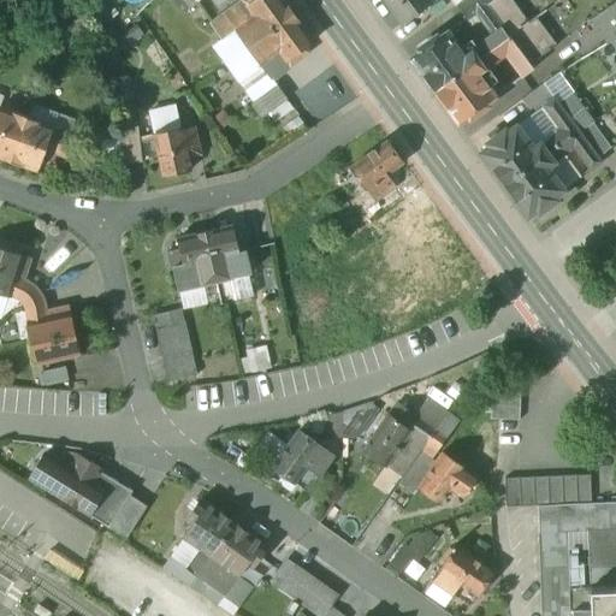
[(242,0),(211,24),(221,39),(234,30),(248,48),(292,16),(285,6),(286,5),(283,0),(242,0)]
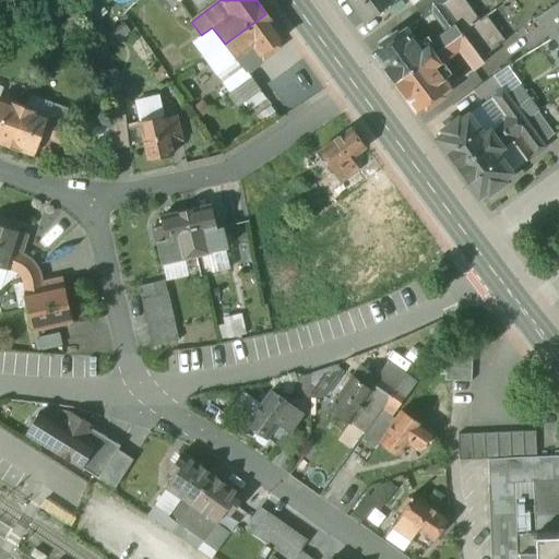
[(390,0),(344,0),(363,24),(392,2),(390,0)]
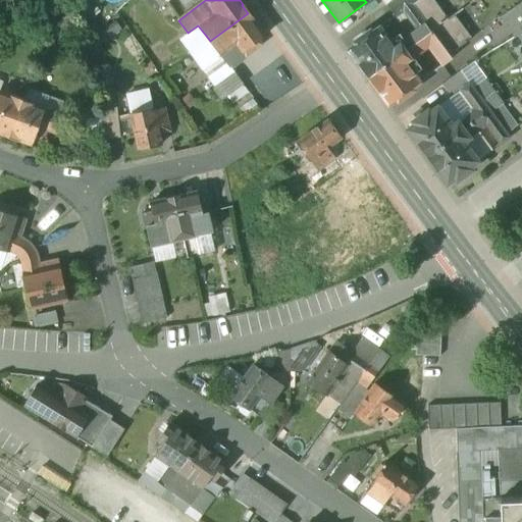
[(393,0),(386,4),(395,16),(403,10),(412,4),(416,0),(393,0)]
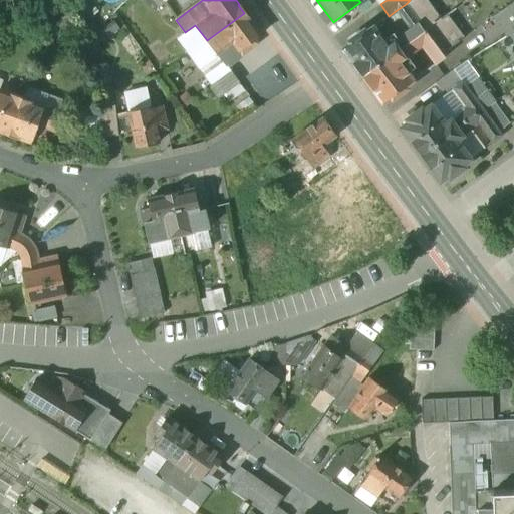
[(437,20),(422,0),(410,0),(406,4),(426,31),(439,21),(438,20),(437,20)]
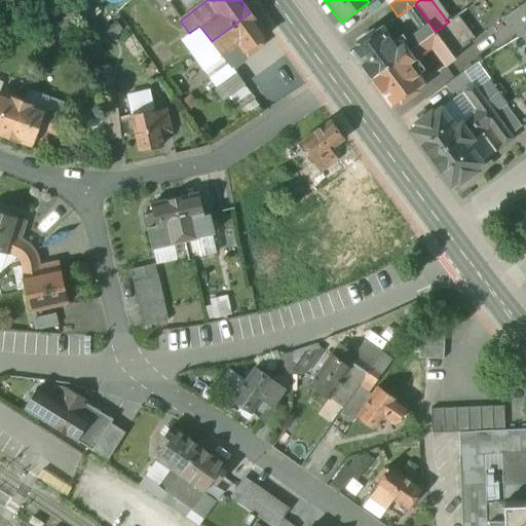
[(525,1),(509,14),(523,36),(525,34),(525,1)]
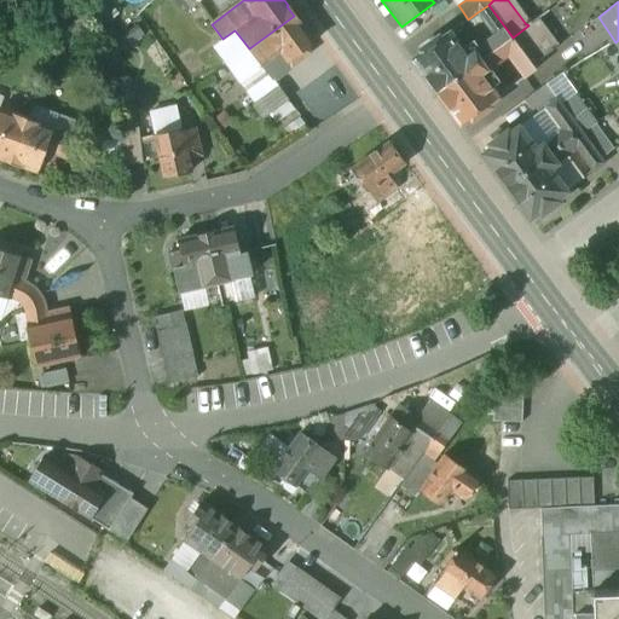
[(513,38),(489,5),(478,12),(495,36),(502,45),(513,38)]
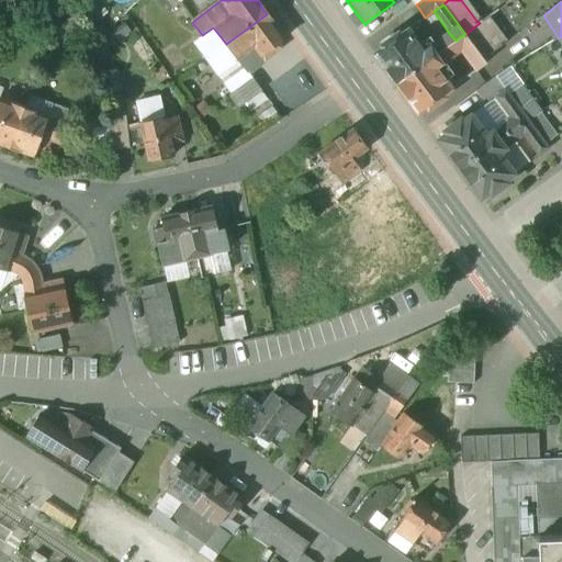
[(267,14),(226,44),(237,60),(238,59),(249,74),(277,53),(273,48),(287,38),(274,21),(272,22),(267,14)]
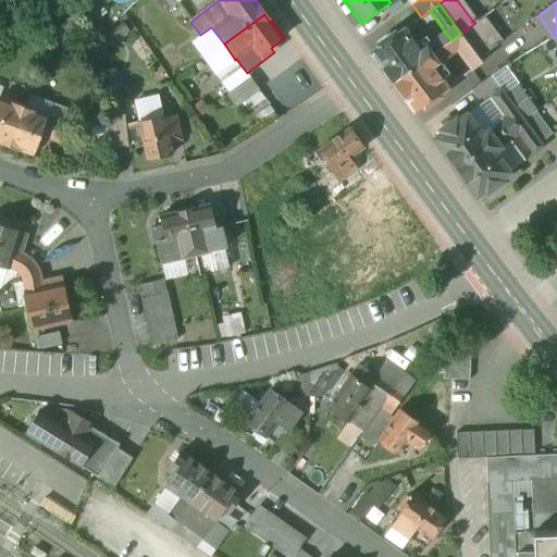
[(475,23),(461,34),(480,60),(502,42),(483,19),(475,23)]
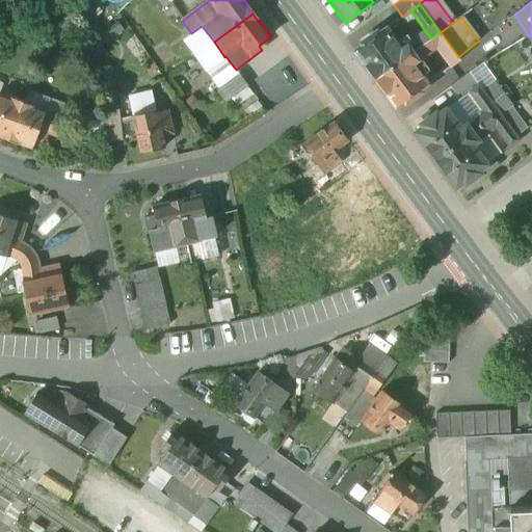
[(396,43),(386,28),(378,34),(376,31),(360,43),(362,46),(354,51),(374,79),(406,56),(396,43)]
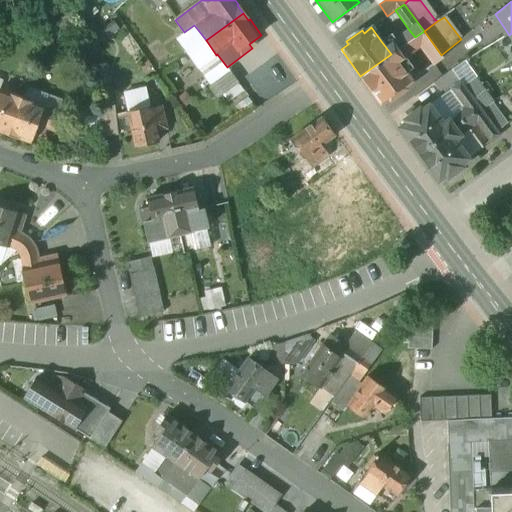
[(409,30),(396,39),(391,33),(381,41),(391,54),(415,37),(409,30)]
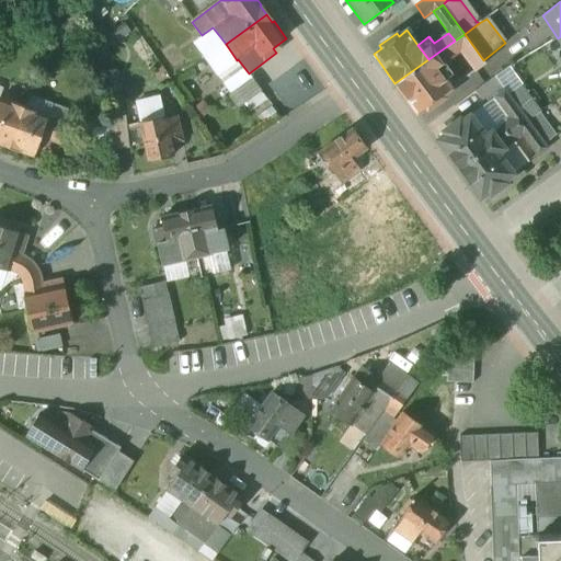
[(483,60),(465,34),(455,41),(461,49),(476,70),(485,64),(483,60)]
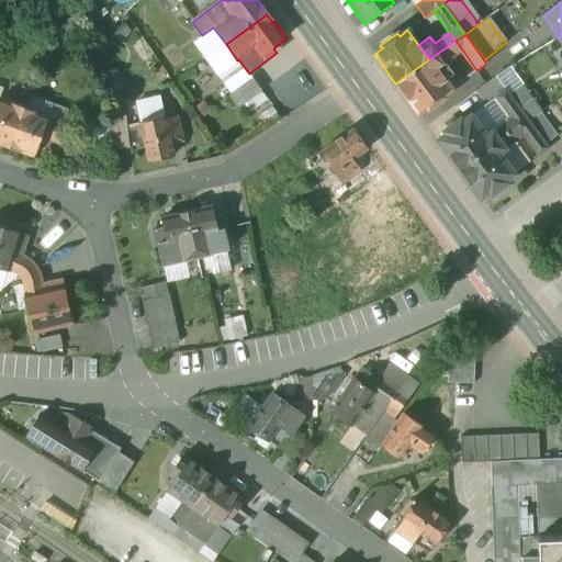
[(456,41),(429,59),(436,68),(462,49),(456,41)]
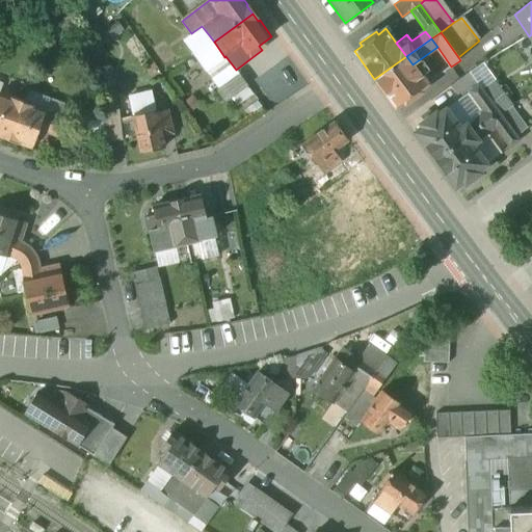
[(406,56),(374,79),(395,107),(402,101),(404,104),(420,92),(419,89),(426,84),(413,64),(406,56)]
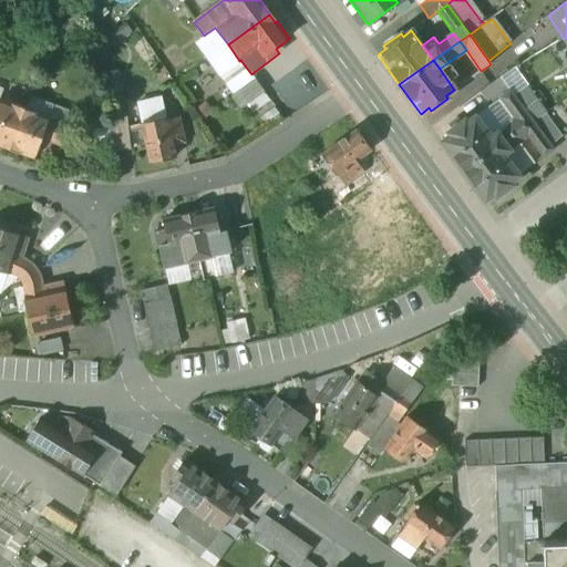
[(255,78),(230,95),(239,107),(264,91),(255,78)]
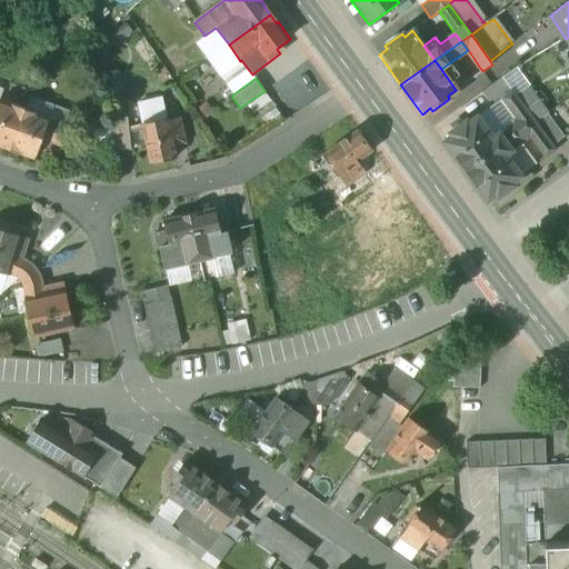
[(533,120),(511,91),(502,98),(518,119),(523,127),(533,120)]
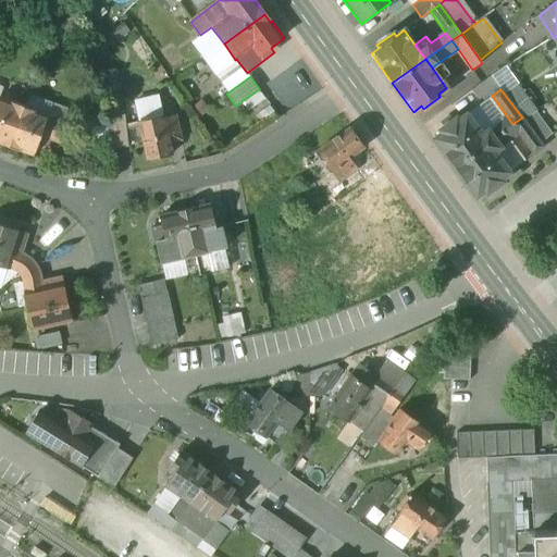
[(0,140),(10,145),(24,106),(0,97),(0,140)]
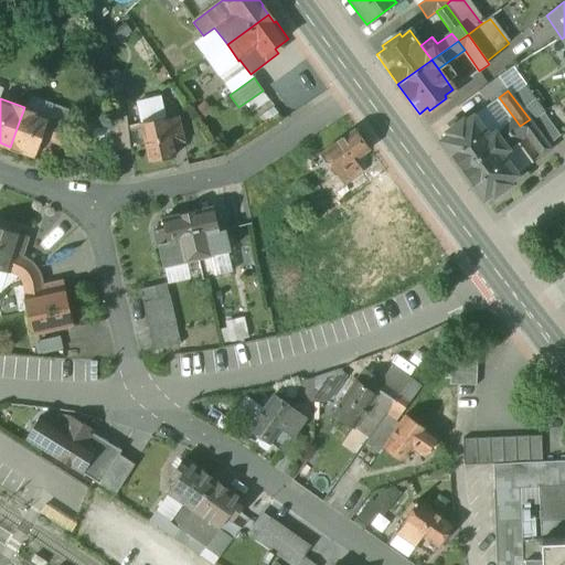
[(166,116),(140,121),(149,161),(174,156),(172,144),(184,141),(176,104),(163,107),(166,116)]
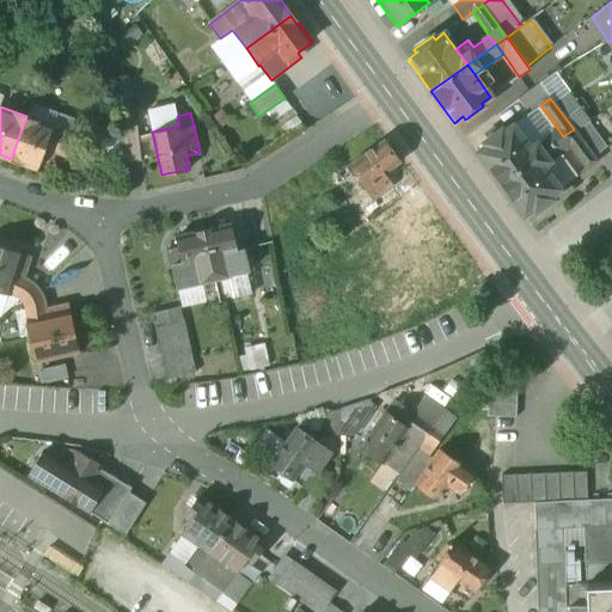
[(51,126),(26,116),(11,159),(36,169),(43,150),(51,153),(53,151),(65,154),(72,135),(50,128),(51,126)]
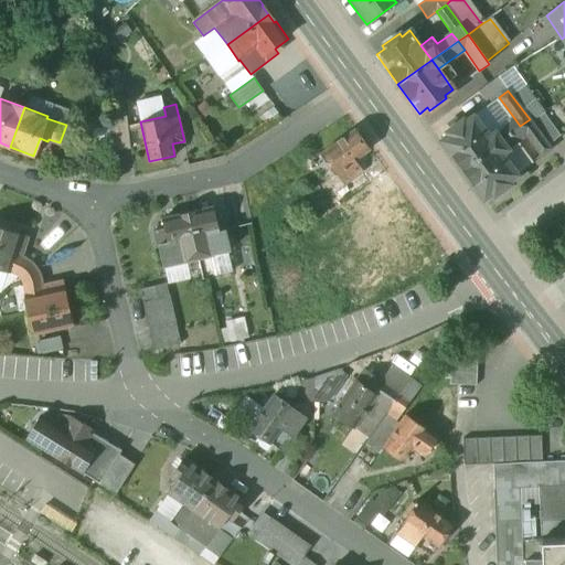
[(125,116),(109,118),(113,150),(129,148),(125,116)]
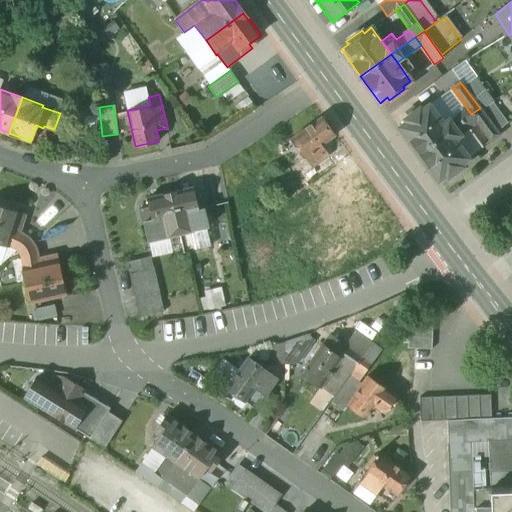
[(420,108),(404,119),(407,122),(399,128),(418,154),(449,132),(443,124),(429,105),(422,111),(420,108)]
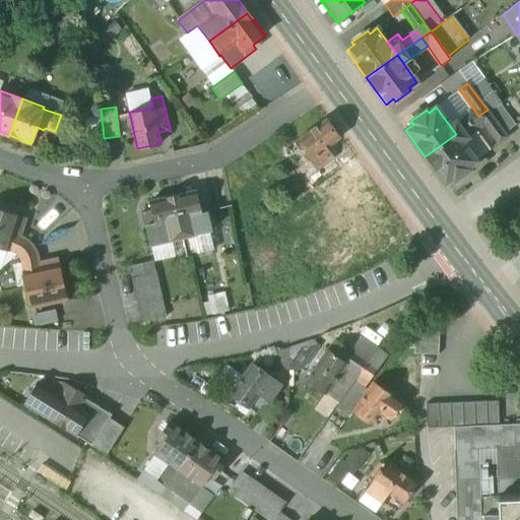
[(473,109),(450,126),(456,134),(478,116),(473,109)]
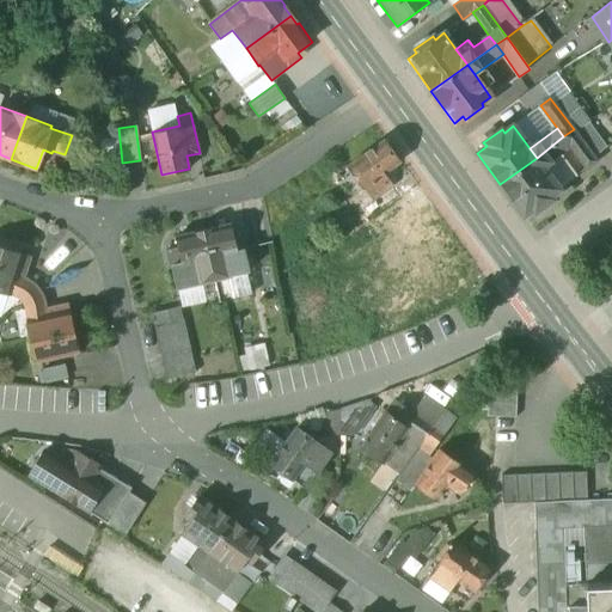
[(597,160),(574,129),(563,136),(570,146),(587,169),(597,160)]
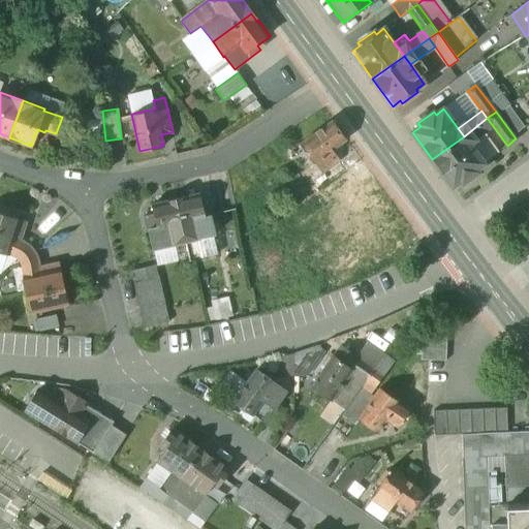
[(487,118),(464,136),(469,144),(493,126),(487,118)]
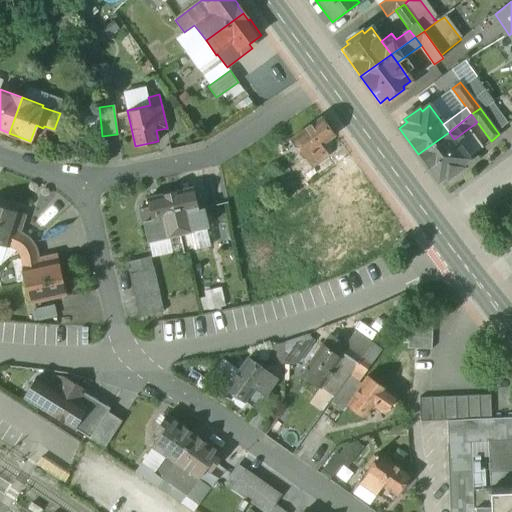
[(321,118),(291,140),(304,158),(305,157),(311,166),(327,155),(321,146),(334,136),(321,118)]
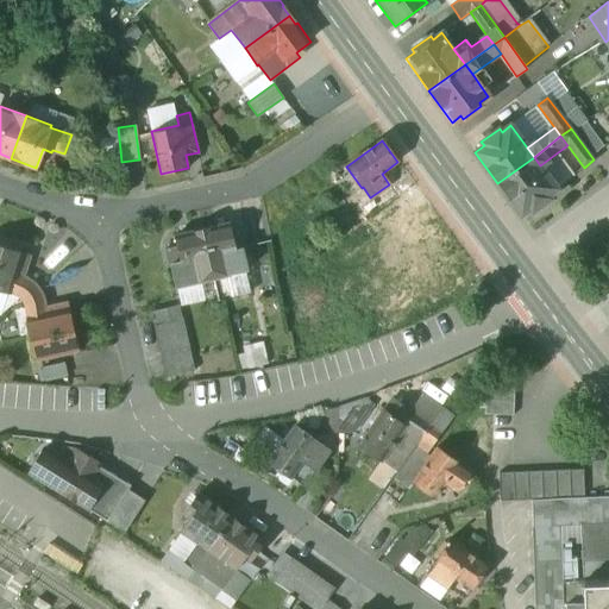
[(540,165),(534,157),(497,183),(521,214),(531,207),(532,211),(550,198),(548,194),(557,188),(540,165)]
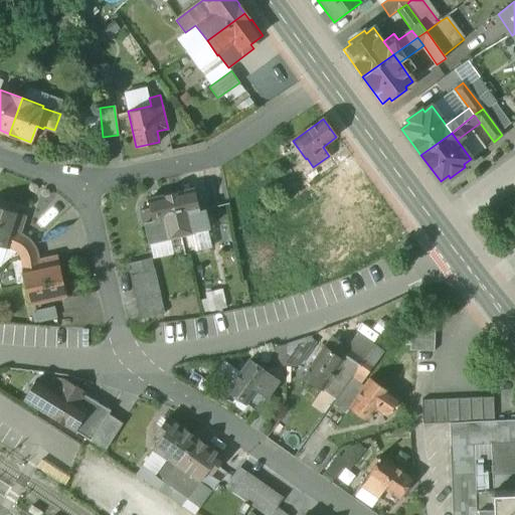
[(359,168),(333,187),(342,199),(326,211),(332,220),(374,190),(359,168)]
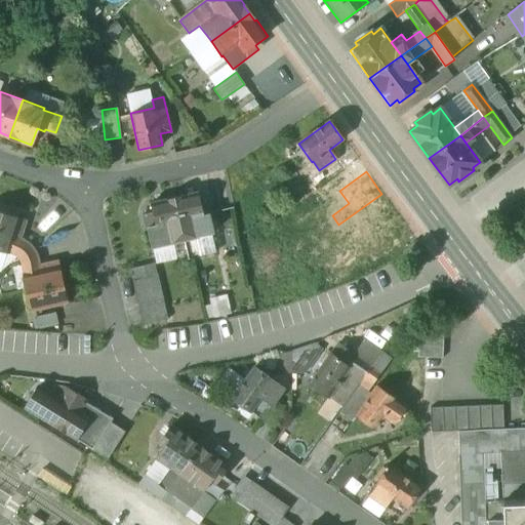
[(197,193),(174,198),(185,241),(196,238),(200,237),(200,236),(210,233),(205,213),(202,214),(197,193)]
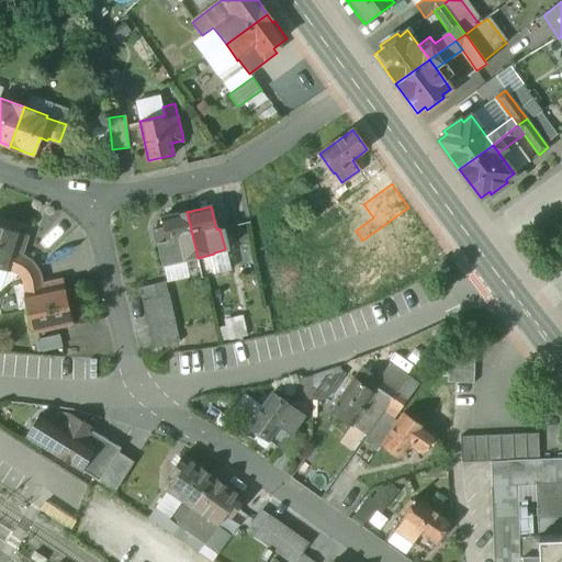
[(187,212),(161,217),(164,226),(167,240),(158,243),(158,245),(164,266),(198,258),(187,212)]
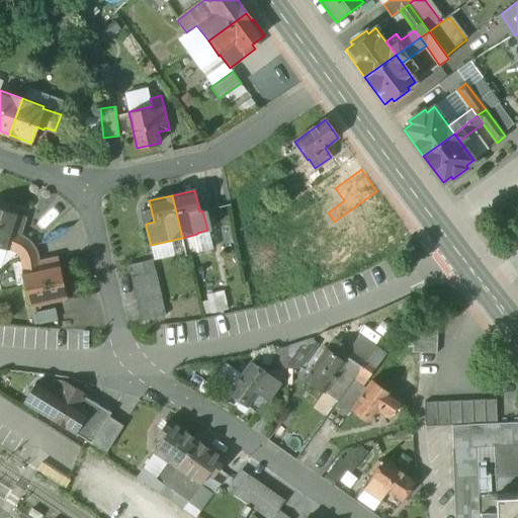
[(24,217),(0,207),(0,245),(6,248),(7,246),(12,231),(19,233),(24,217)]
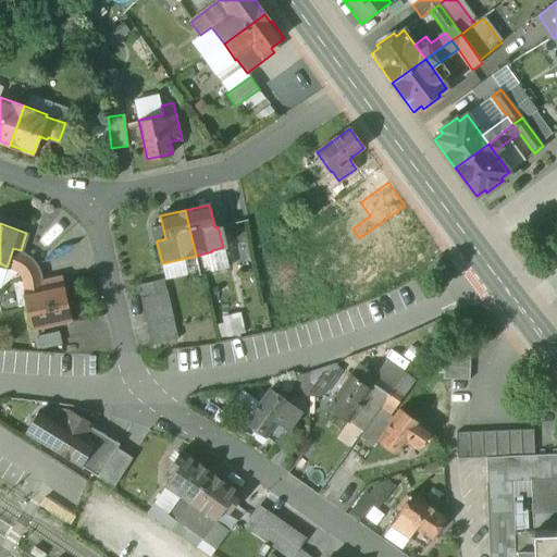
[(162,224),(151,227),(155,243),(157,243),(157,240),(165,238),(162,224)]
